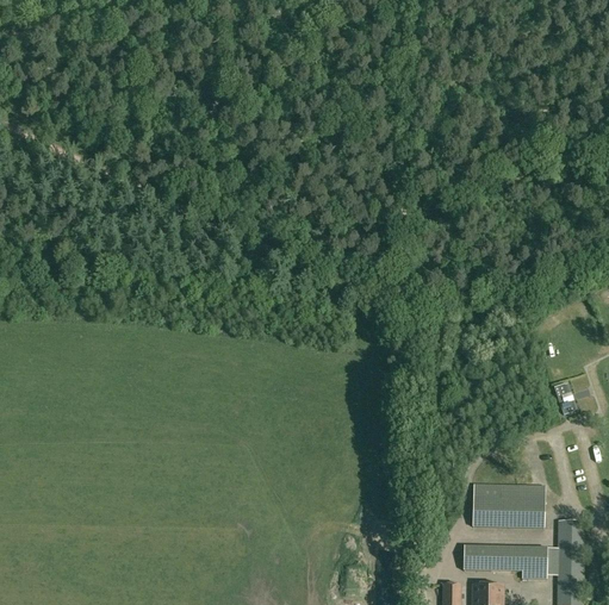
[(553,382),(559,403),(563,411),(573,407),(564,379),(553,382)]
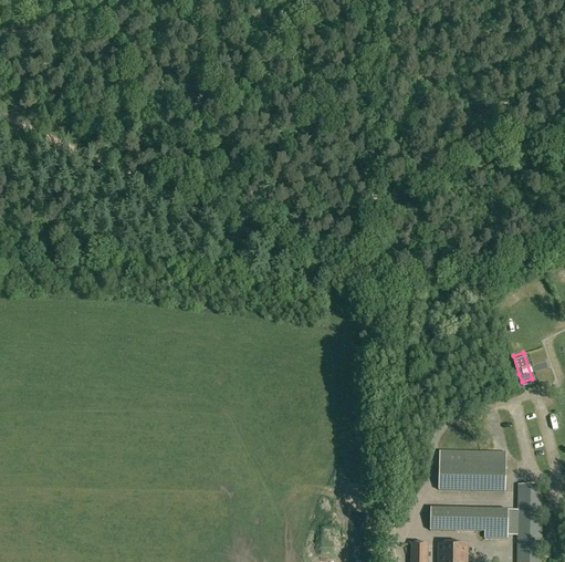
[(504,488),(504,481),(505,456),(487,456),(487,448),(469,448),(469,455),(463,454),(463,448),(439,448),(438,487),(504,488)]
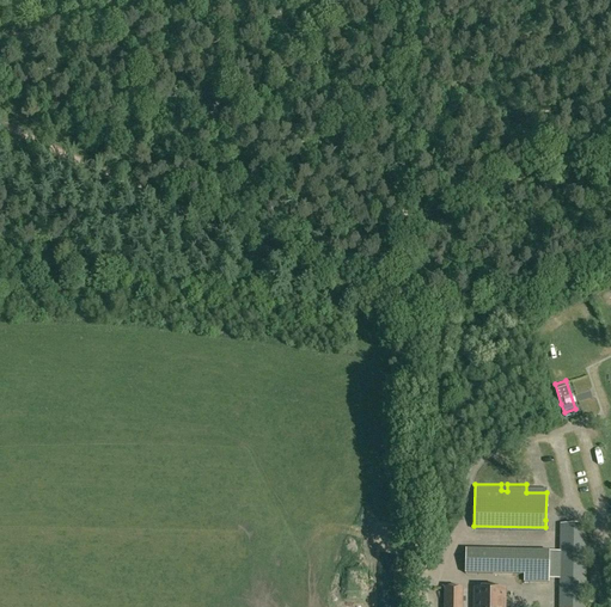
[(558,520),(557,606),(561,606),(560,606),(563,606),(584,606),(585,520),(558,520)]
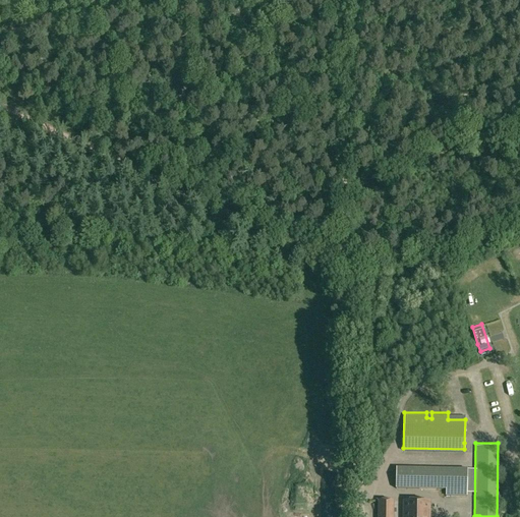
[(466,465),(395,463),(395,485),(445,486),(445,493),(466,493),(466,465)]
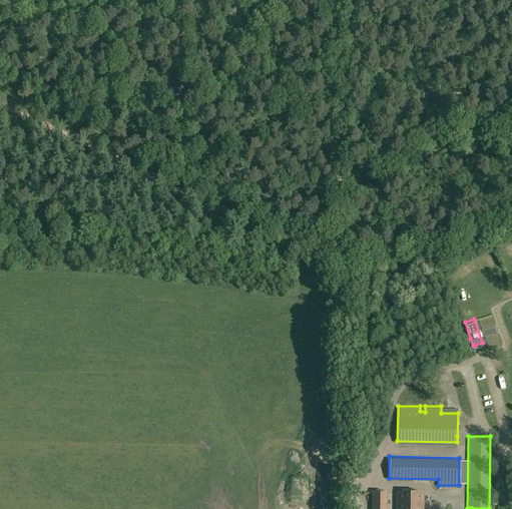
[(386,508),(386,490),(372,490),(371,508),(386,508)]
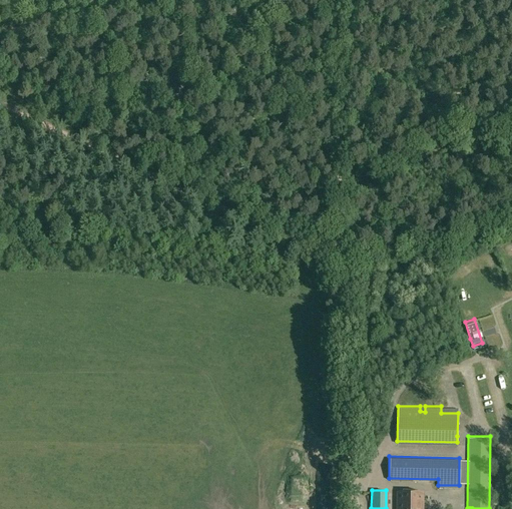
[(422,508),(422,490),(396,490),(396,508),(422,508)]
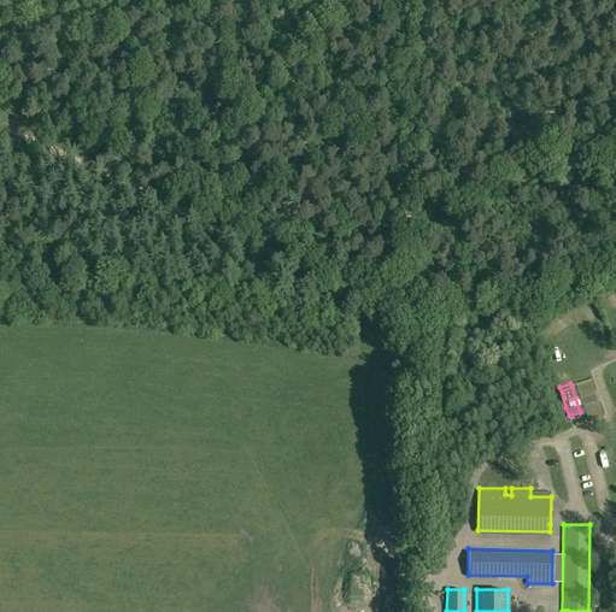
All buildings are outlined.
